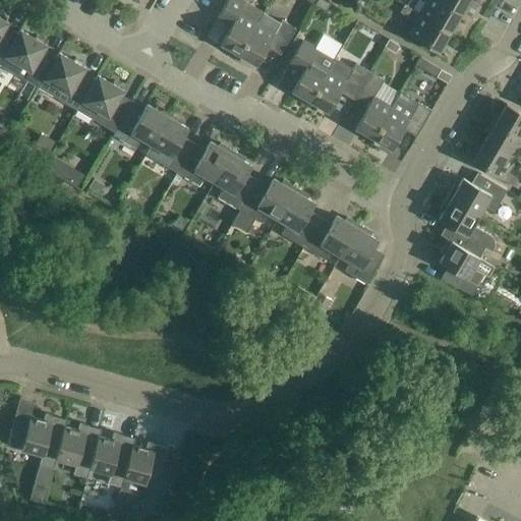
[(237,53),(263,11),(242,0),(226,0),(217,17),(230,25),(219,43),(237,53)]
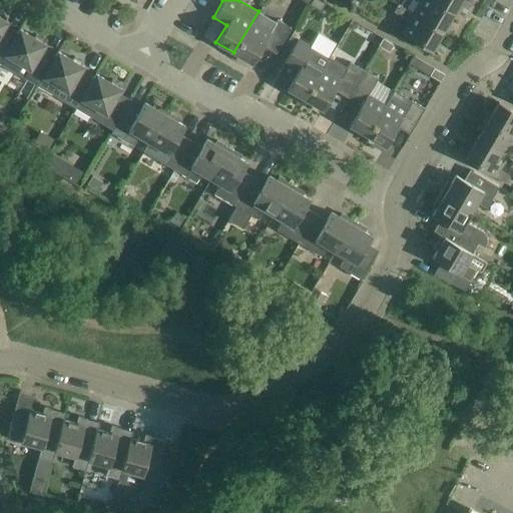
[(319,0),(311,0),(310,4),(320,10),(324,3),(319,0)]
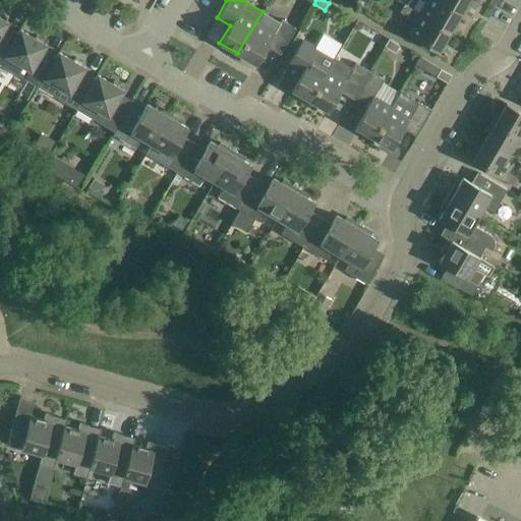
[(461,12),(440,0),(422,0),(425,1),(418,13),(450,31),(461,12)]
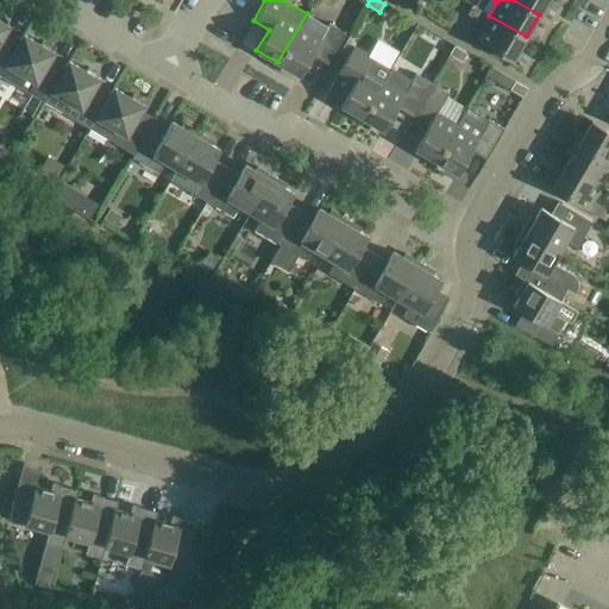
[(514,0),(539,14),(546,0),(514,0)]
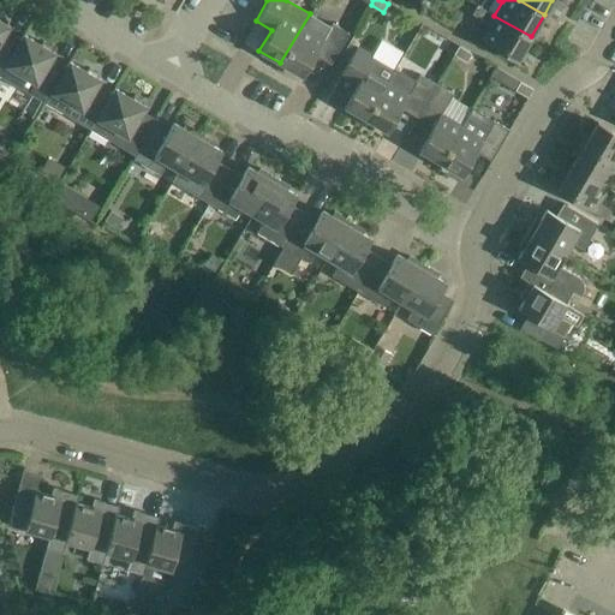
[(531,36),(494,16),(477,5),(471,13),(489,24),(481,39),(517,60),(531,36)]
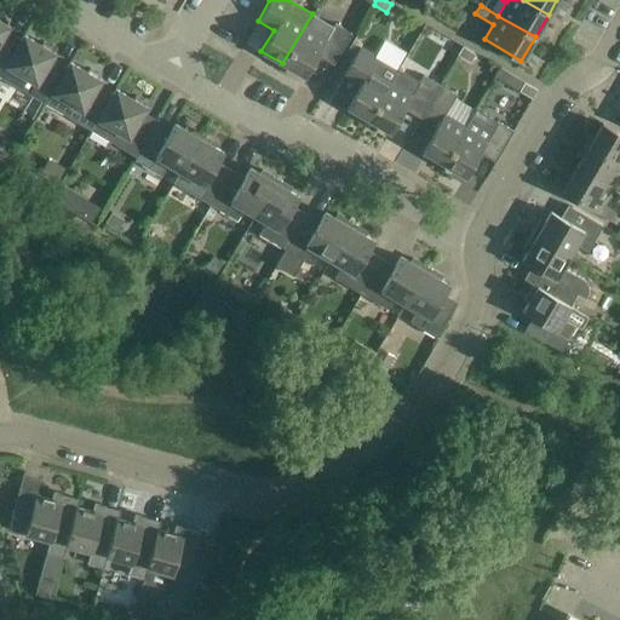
[(333,27),(313,13),(282,63),(305,76),(317,56),(333,64),(351,33),(334,23),(333,27)]
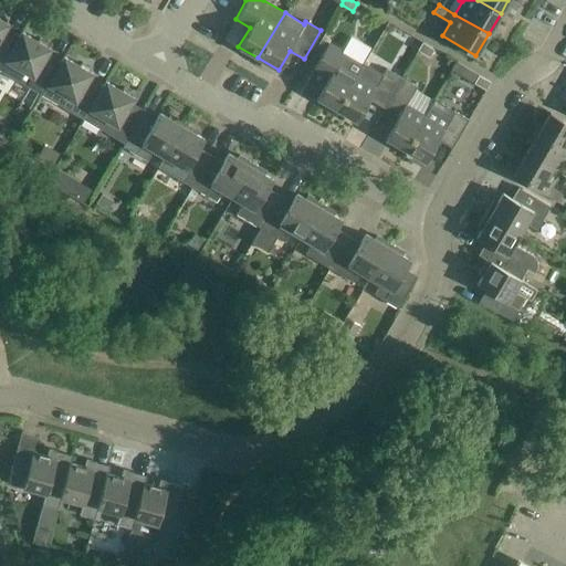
[(0,67),(19,35),(6,28),(8,23),(0,19),(0,67)]
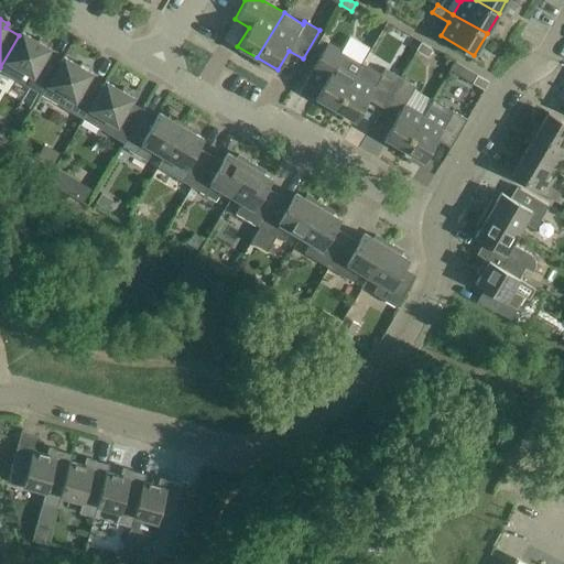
[(0,69),(41,94),(61,60),(47,52),(50,49),(21,32),(19,35),(0,67),(0,69)]
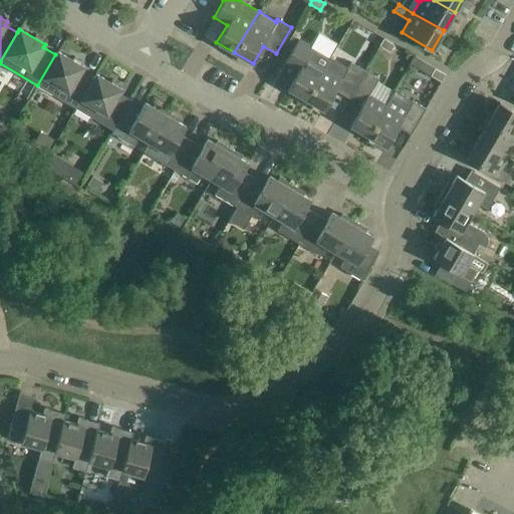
[(383,38),(378,45),(390,51),(394,44),(383,38)]
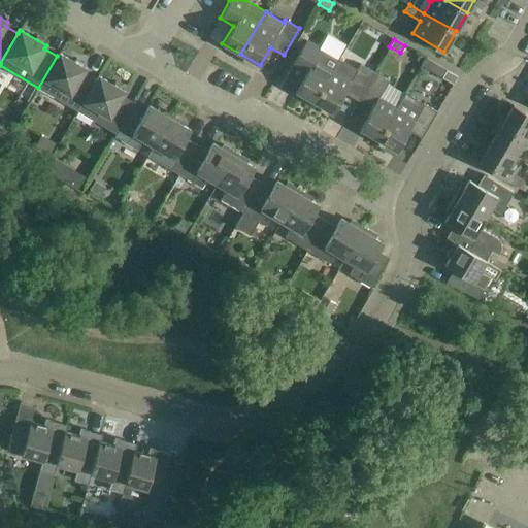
[(314,102),(338,59),(306,40),(292,63),(306,71),(295,91),(314,102)]
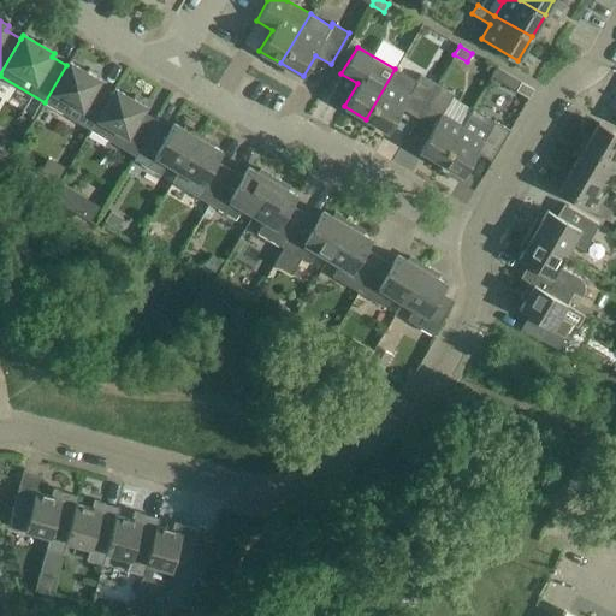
[(45,102),(90,130),(112,93),(98,84),(100,80),(69,61),(66,65),(45,102)]
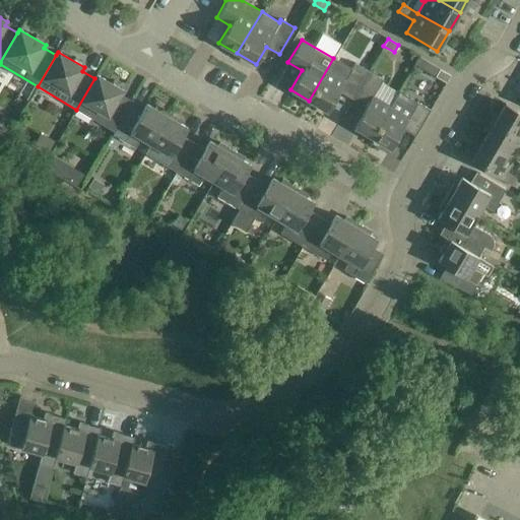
[(350,68),(333,58),(309,101),(327,111),(339,91),(351,99),(369,71),(354,62),(350,68)]
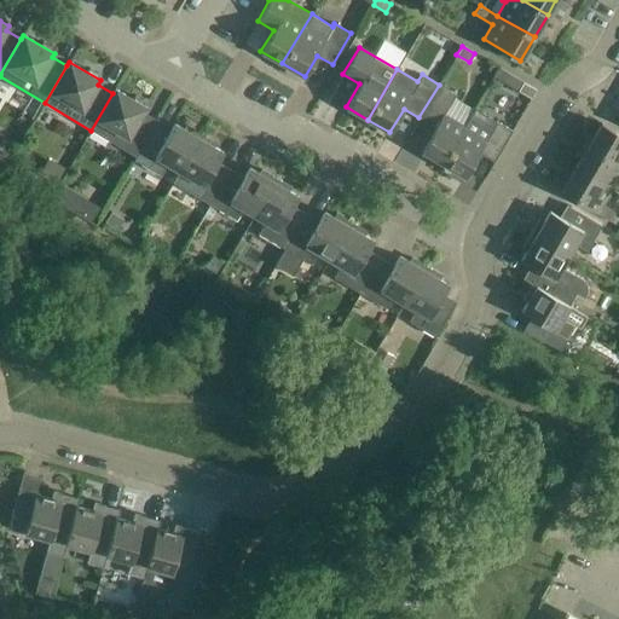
[(536,90),(524,82),(518,91),(531,98),(536,90)]
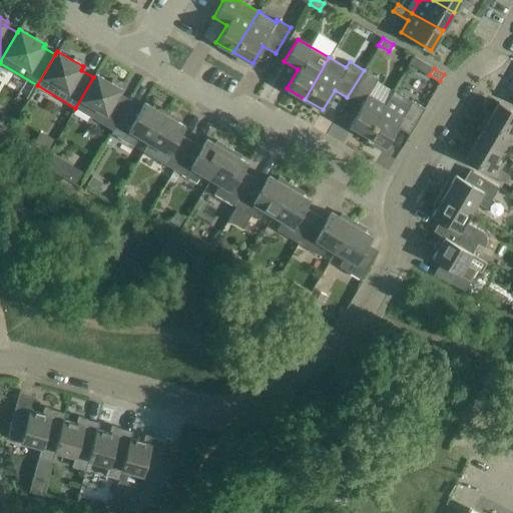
[(378,78),(364,70),(347,97),(361,105),(349,125),(367,135),(385,104),(368,94),(378,78)]
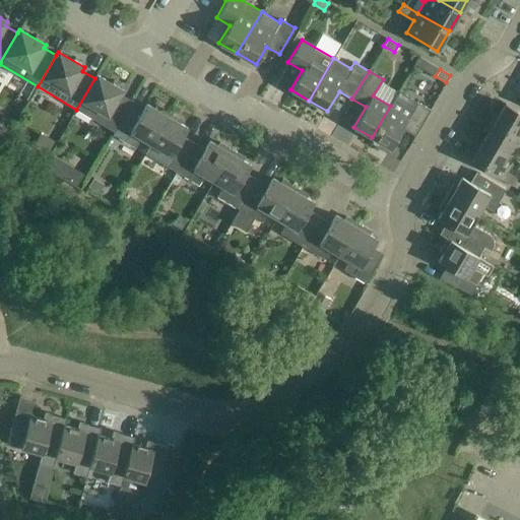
[(115,132),(128,109),(133,101),(121,93),(123,89),(96,74),(94,78),(76,110),(115,132)]
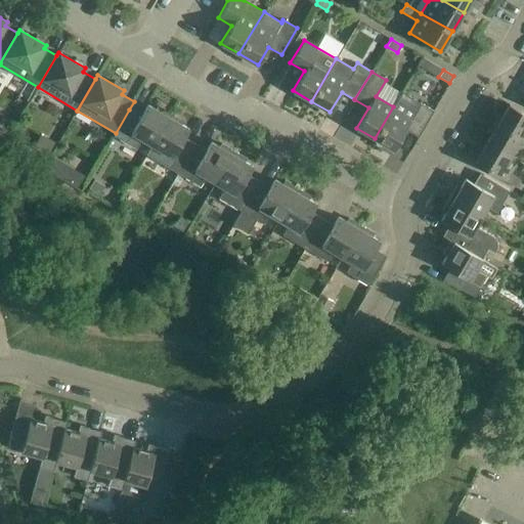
[(401,93),(393,106),(375,138),(393,149),(405,129),(418,137),(433,111),(420,102),(419,103),(401,93)]
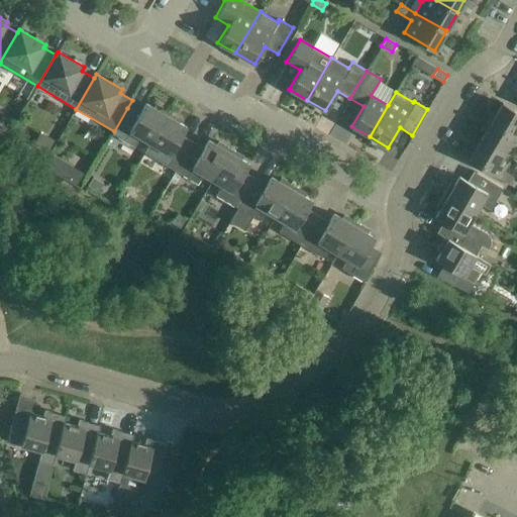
[(149,142),(168,111),(156,104),(153,108),(145,103),(138,114),(127,108),(114,131),(112,134),(134,146),(139,137),(149,142)]
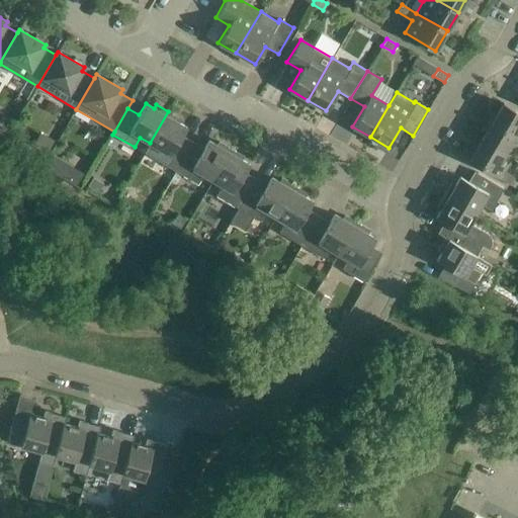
[(517,111),(503,103),(492,122),(517,138),(517,111)]
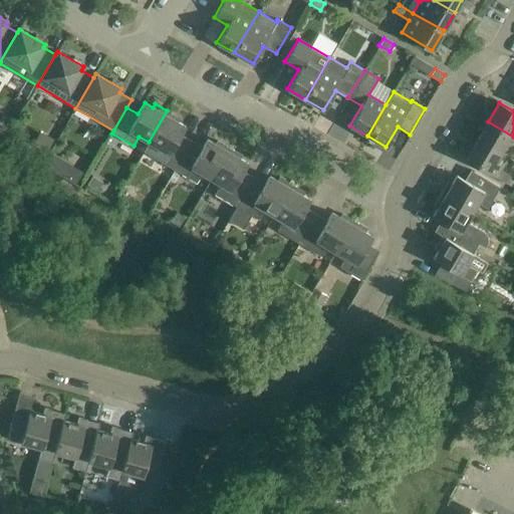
[(174,170),(189,144),(179,138),(185,126),(177,121),(179,117),(167,110),(149,142),(158,148),(152,157),(174,170)]
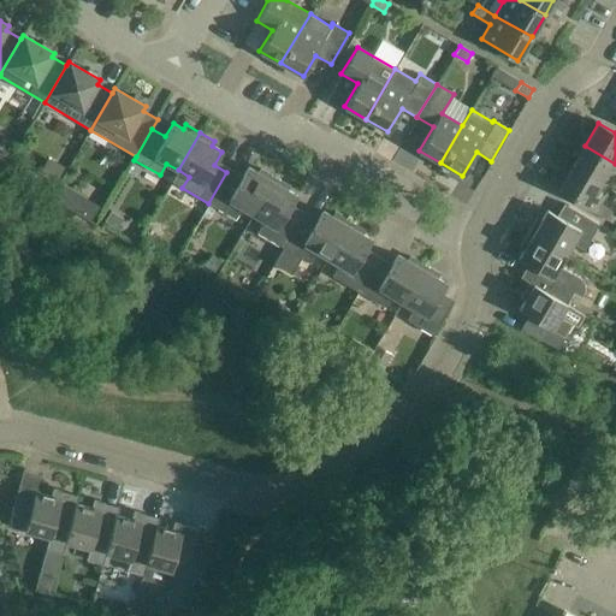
[(615,164),(585,146),(572,167),(608,189),(615,176),(615,164)]
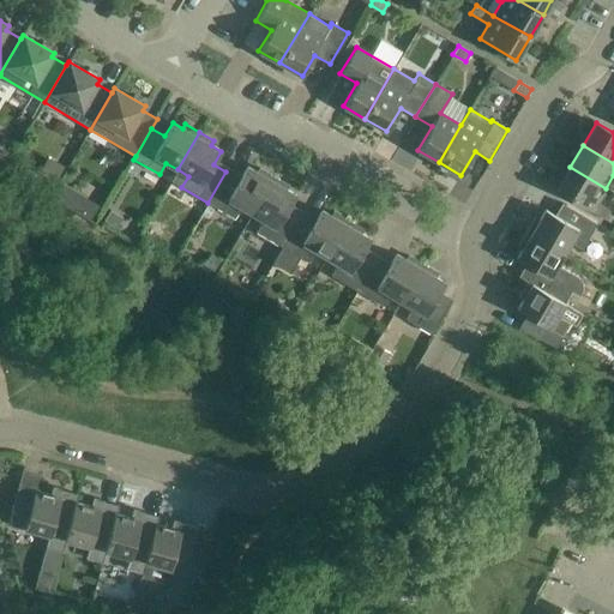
[(252,214),(274,176),(259,168),(257,172),(247,166),(239,180),(226,172),(208,203),(234,218),(240,206),(252,214)]
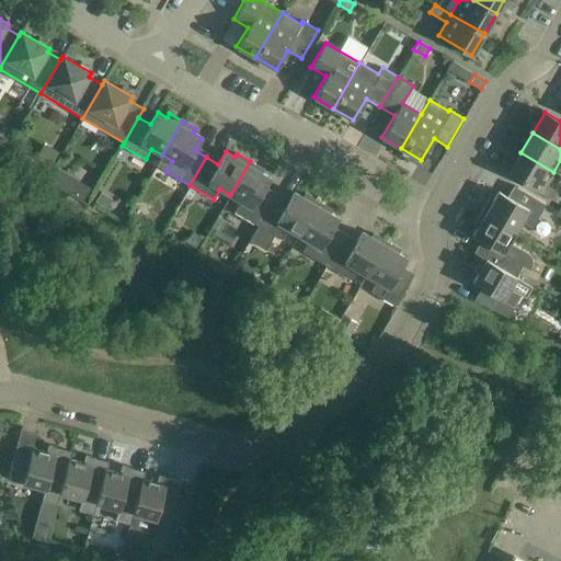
[(553,172),(521,152),(507,174),(540,194),(541,193),(557,203),(560,195),(560,194),(546,185),(553,172)]
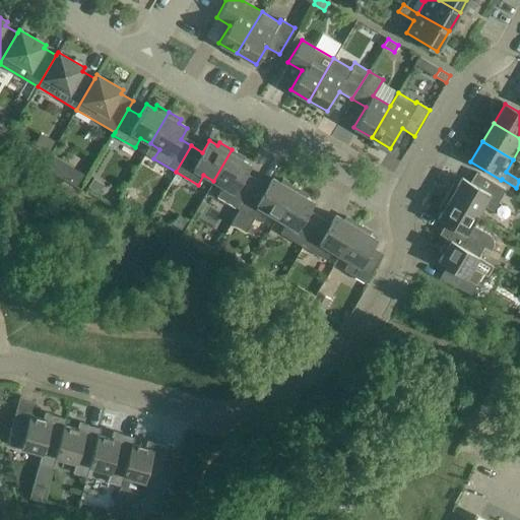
[(232,149),(213,181),(222,186),(216,196),(239,209),(254,183),(244,177),(250,165),(242,159),(244,156),(232,149)]
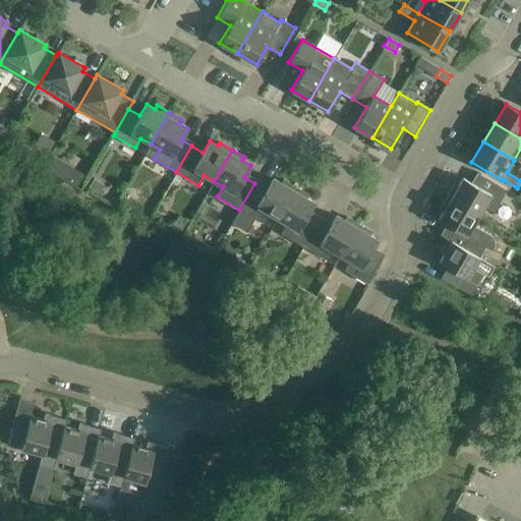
[(450,198),(478,215),(483,206),(494,211),(506,189),(480,174),(474,184),(462,177),(450,198)]
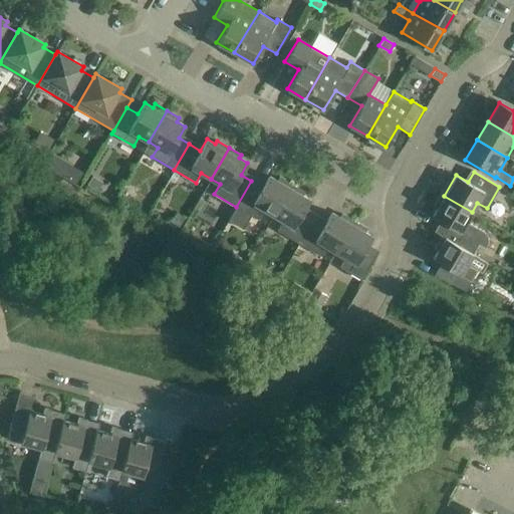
[(262,187),(251,181),(236,207),(228,220),(242,229),(250,215),(258,219),(263,210),(273,215),(291,184),(279,177),(277,181),(269,176),(262,187)]
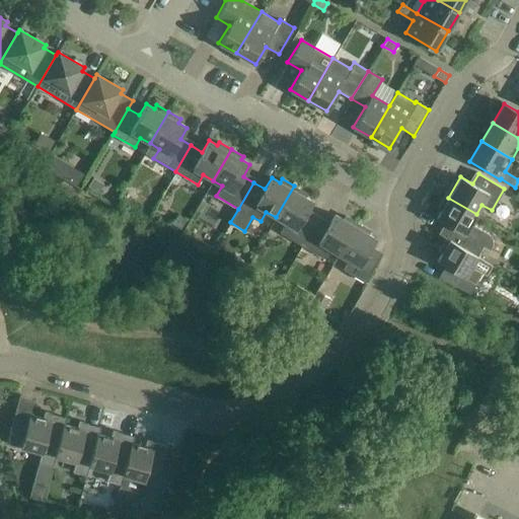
[(306,193),(294,186),(276,217),(285,223),(280,232),(301,245),(316,219),(306,213),(312,202),(304,197),(306,193)]
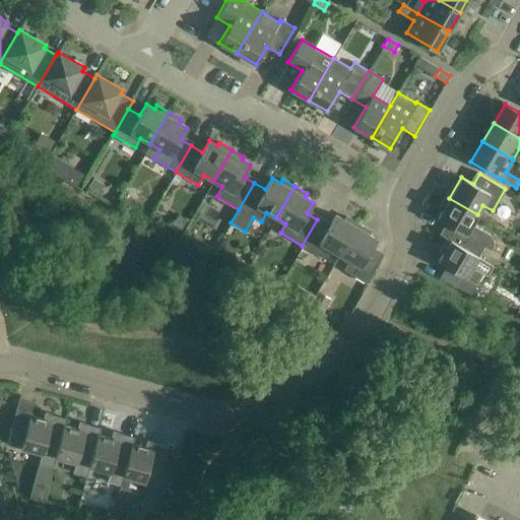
[(471,223),(477,214),(449,198),(437,218),(449,225),(443,236),(447,238),(478,257),(483,247),(490,251),(492,248),(494,244),(493,240),(492,237),(490,235),(471,223)]
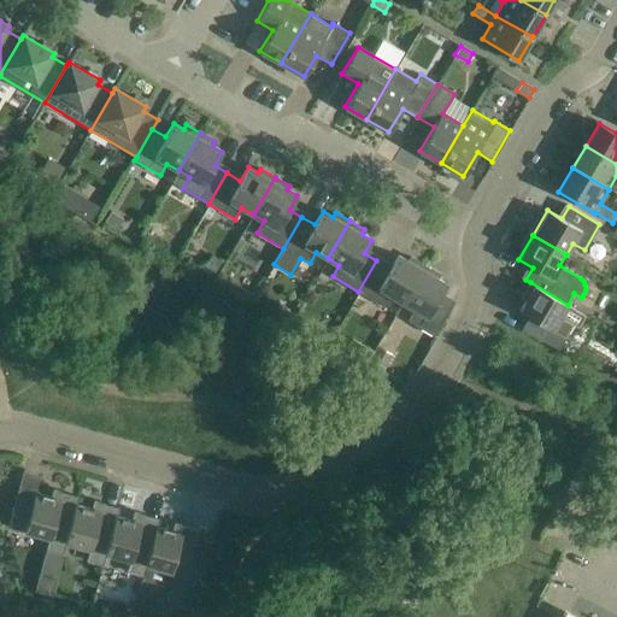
[(376,260),(358,292),(385,307),(392,295),(403,303),(424,265),(410,257),(407,260),(398,254),(389,269),(376,260)]
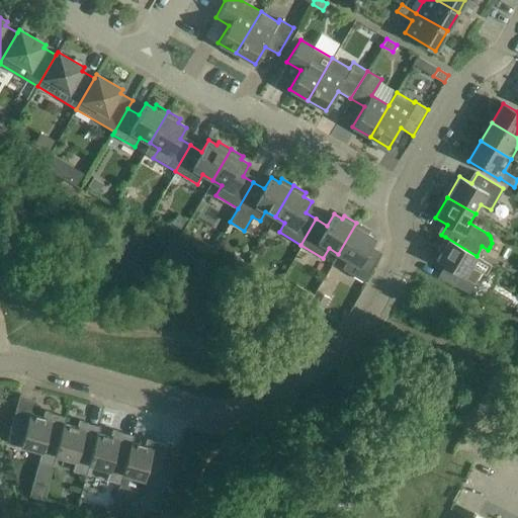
[(368,230),(356,223),(338,254),(347,259),(342,269),(364,282),(379,256),(368,249),(375,238),(366,233),(368,230)]
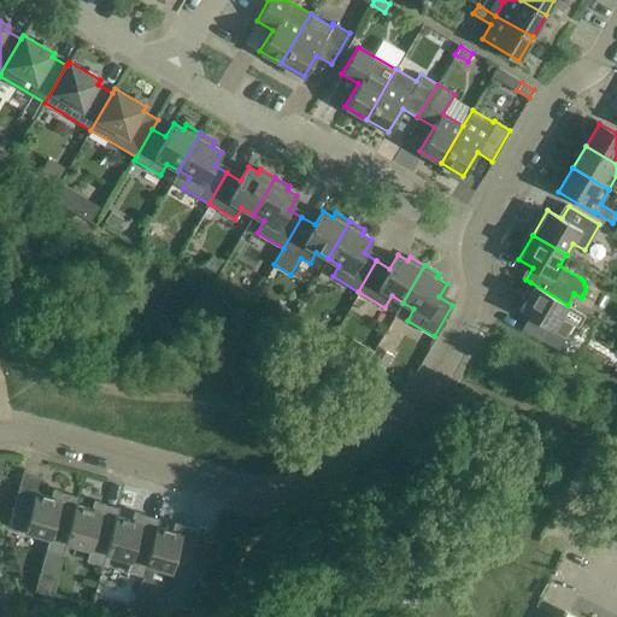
[(530,282),(521,298),(526,300),(519,310),(533,318),(524,333),(558,348),(573,323),(560,316),(568,305),(530,282)]
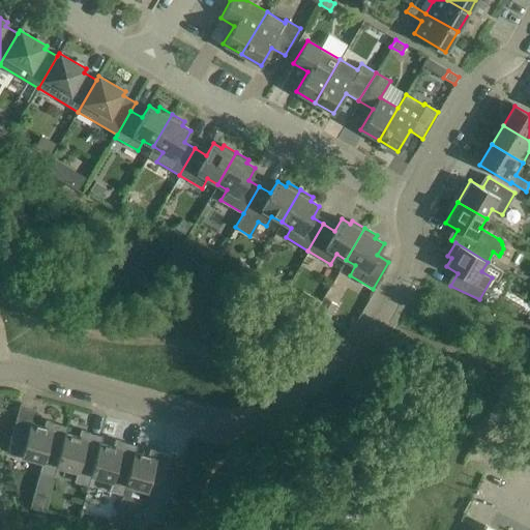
[(56,466),(65,433),(67,427),(49,421),(45,423),(43,428),(30,423),(28,431),(13,427),(6,452),(42,462),(39,472),(54,476),(56,466)]
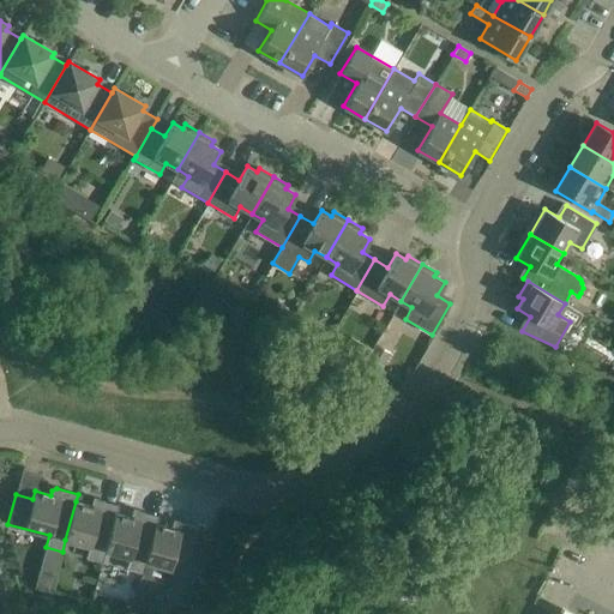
[(90,506),(76,501),(65,540),(89,547),(86,558),(102,563),(106,551),(115,513),(118,505),(96,499),(91,503),(90,506)]
